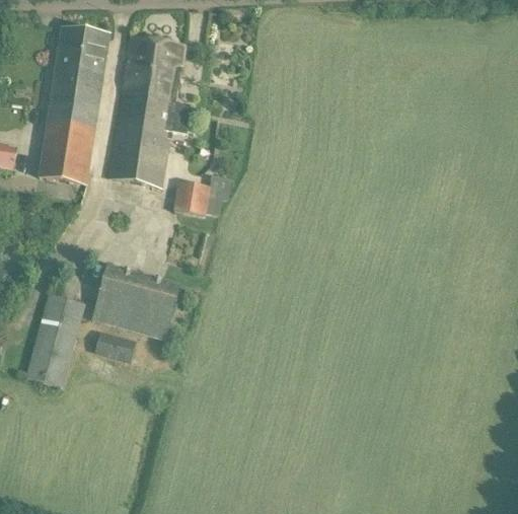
[(62,26),(57,61),(40,177),(86,185),(109,33),(62,26)]
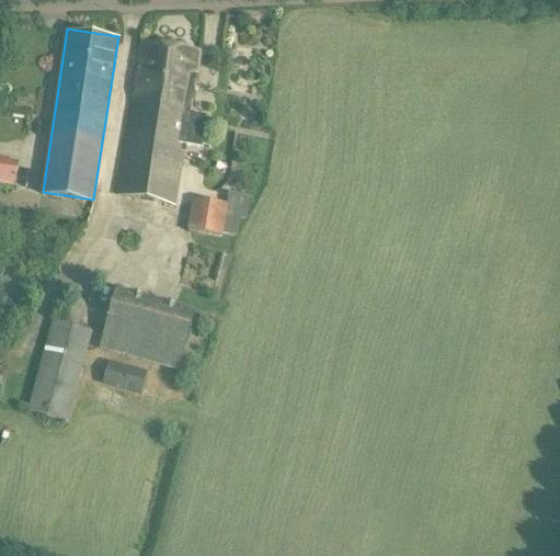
[(140,37),(136,66),(117,192),(175,201),(185,134),(204,136),(207,113),(190,110),(198,46),(140,37)]
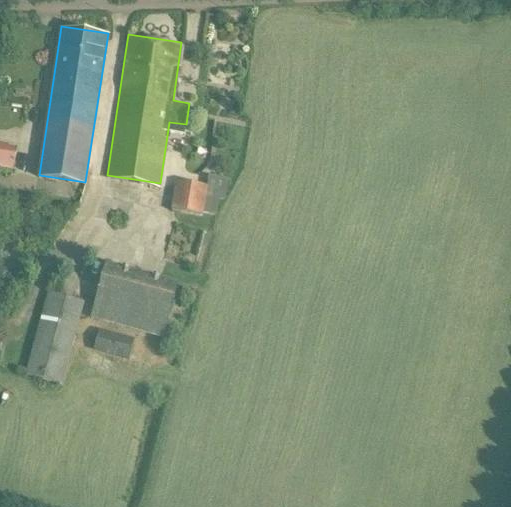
[(0,161),(15,164),(20,142),(0,137),(0,161)]
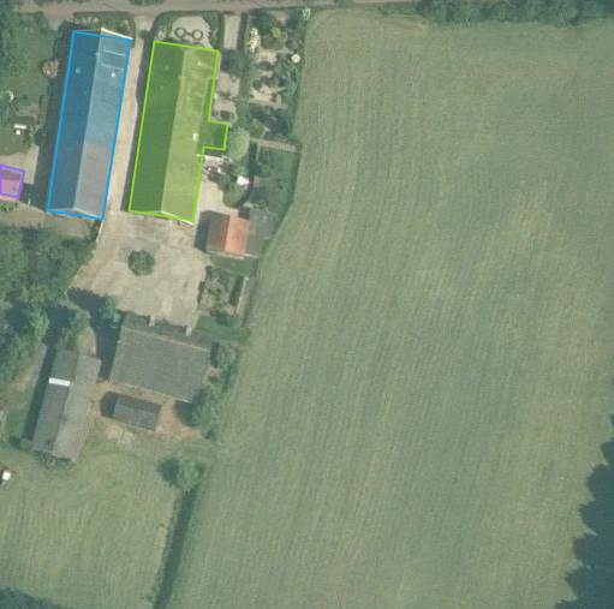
[(270,236),(274,210),(251,207),(249,219),(213,213),(207,249),(243,255),(243,251),(260,254),(263,234),(270,236)]
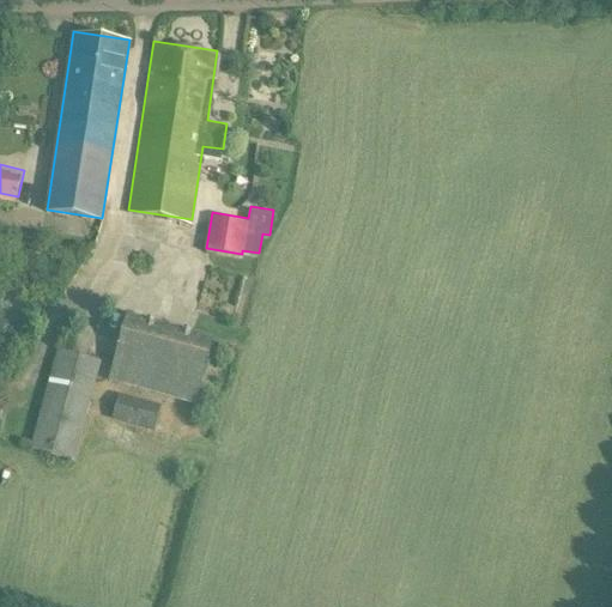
[(12,229),(0,226),(0,258),(7,260),(12,229)]
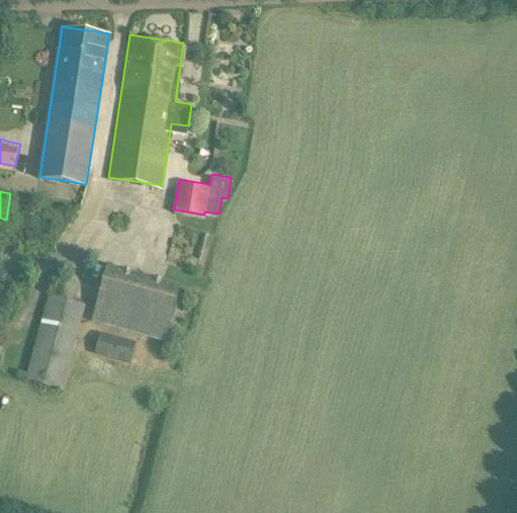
[(166,337),(181,282),(107,263),(93,318),(166,337)]
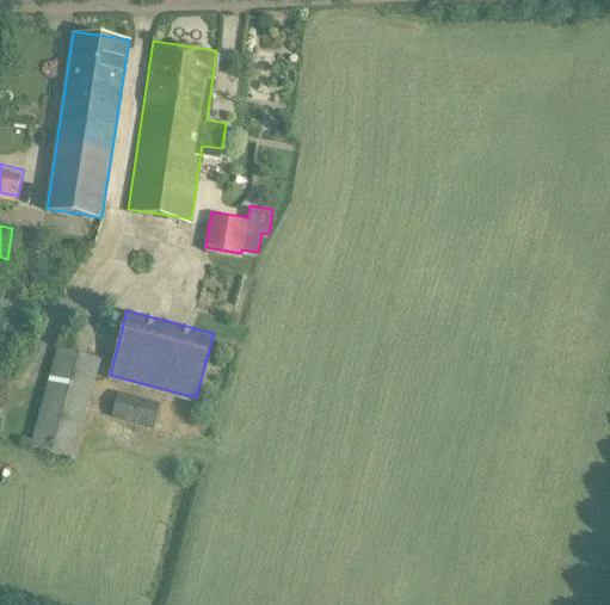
[(73,455),(100,357),(60,345),(32,444),(73,455)]
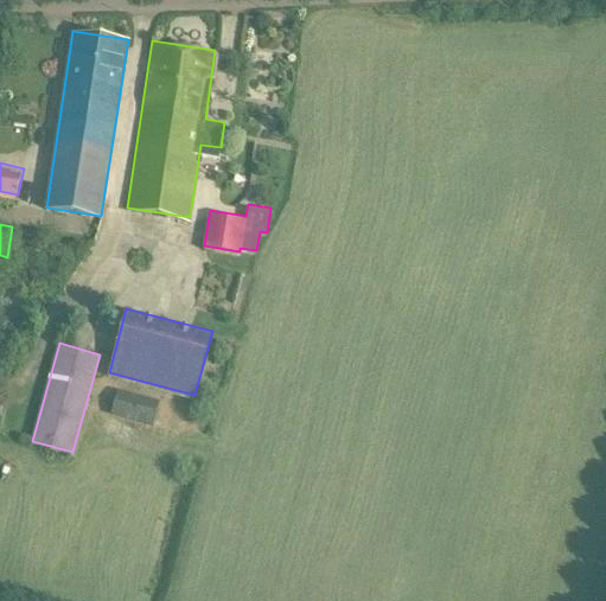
[(153,423),(159,400),(119,389),(113,411),(153,423)]
